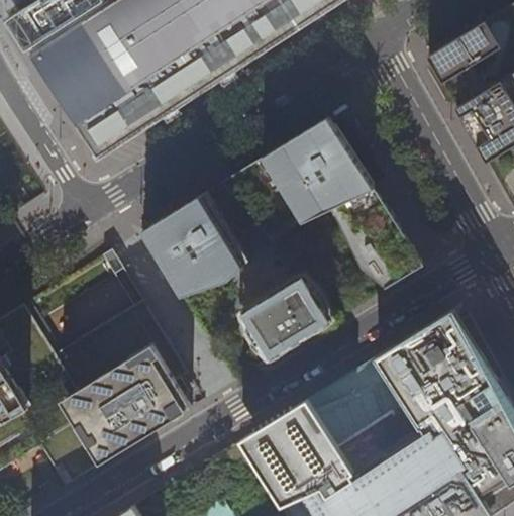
[(35,36),(91,0),(40,0),(20,13),(35,36)]
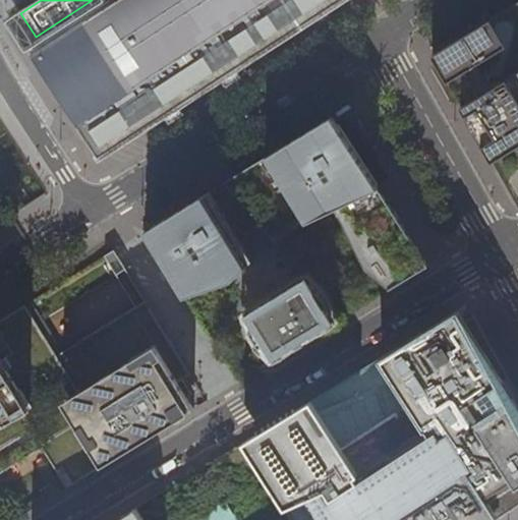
[(110,0),(26,53),(77,129),(87,143),(92,152),(97,159),(105,154),(292,32),(304,23),(318,15),(341,0),(110,0)]
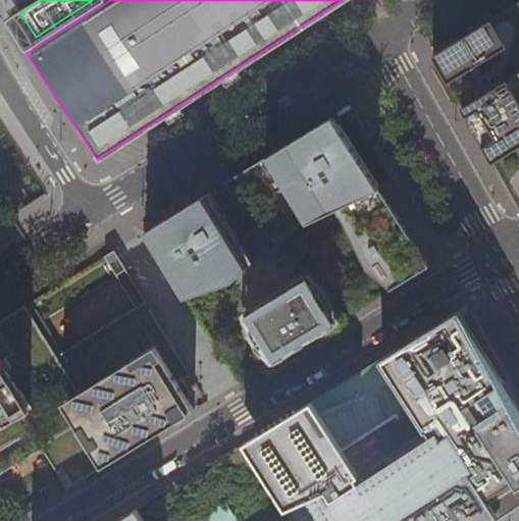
[(518,1),(488,21),(456,41),(433,55),(442,69),(478,137),(504,184),(518,211),(518,210),(518,1)]
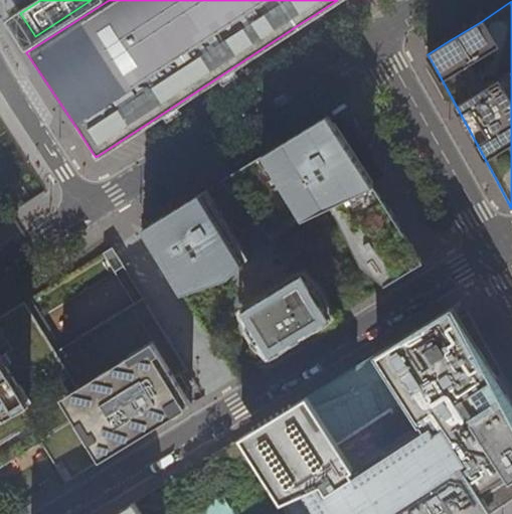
[(289,139),(221,181),(274,242),(285,232),(302,221),(331,206),(358,268),(384,286),(423,262),(410,242),(373,186),(335,127),(327,116),(289,139)]
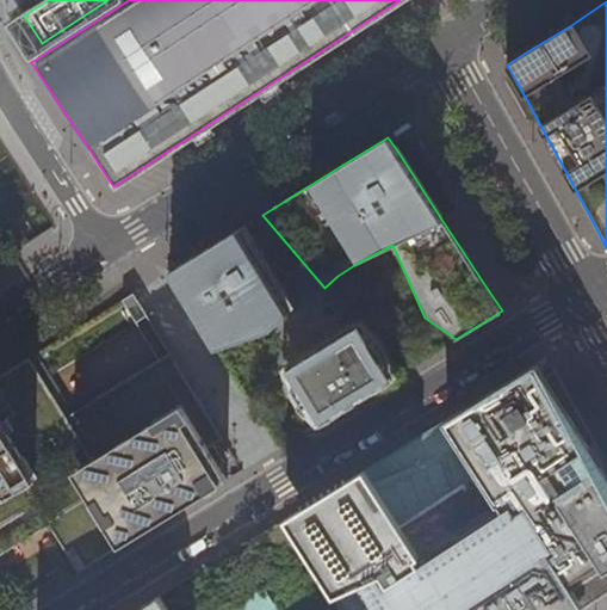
[(295,307),(245,226),(194,257),(168,273),(186,302),(215,350),(273,333),(295,307)]
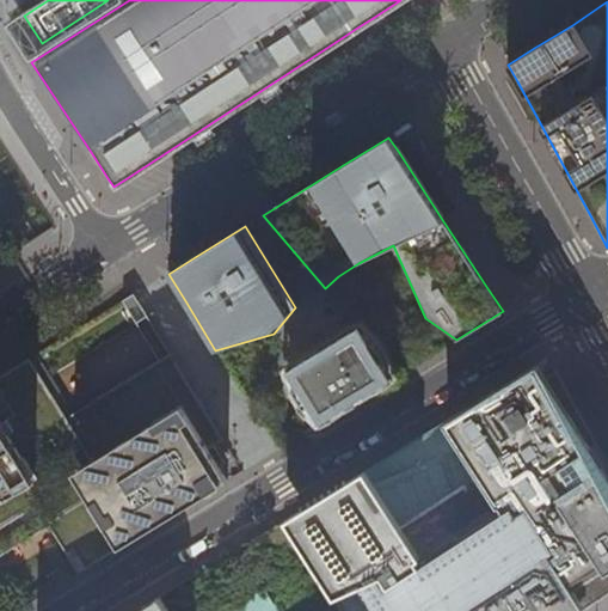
[(130,295),(118,303),(134,324),(145,318),(130,295)]
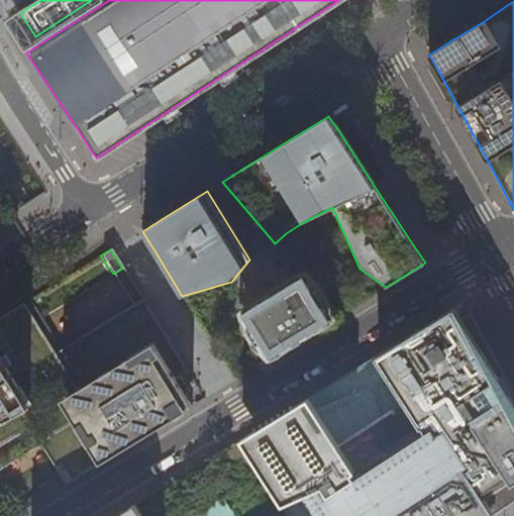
[(281,292),(254,308),(268,328),(269,328),(274,335),(275,337),(278,339),(281,339),(295,330),(294,327),(298,325),(299,328),(314,319),(301,298),(306,294),(301,286),(299,285),(295,285),(282,293),(281,292)]
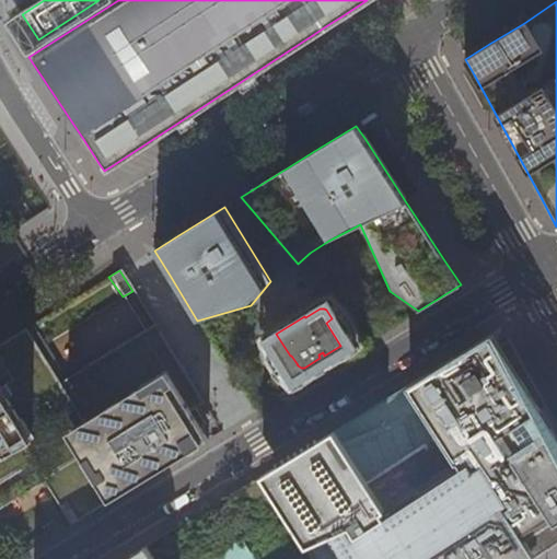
[(0,481),(30,465),(58,511),(65,507),(70,514),(74,522),(150,476),(146,469),(153,465),(160,461),(163,467),(202,443),(206,441),(196,424),(193,418),(189,412),(202,404),(166,346),(154,326),(124,345),(71,376),(56,385),(23,332),(0,345),(0,481)]
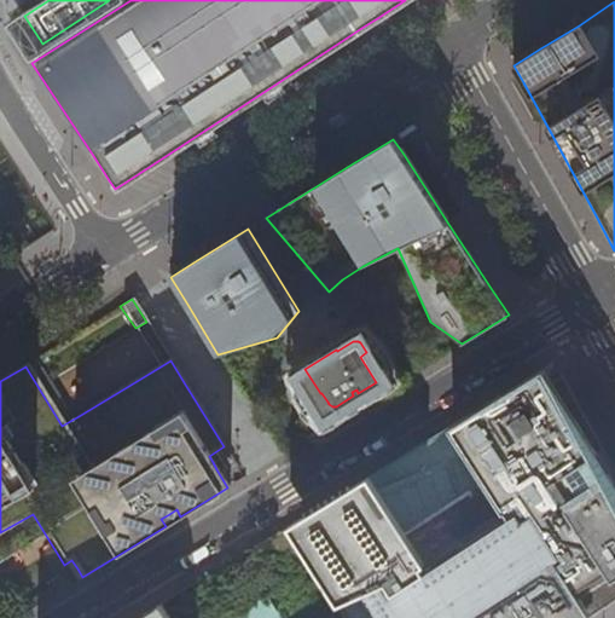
[(587,617),(591,616),(614,599),(614,473),(605,456),(562,379),(552,362),(515,383),(357,484),(352,487),(354,491),(341,498),(328,504),(336,519),(331,521),(337,531),(314,546),(303,521),(277,535),(276,533),(266,539),(253,548),(256,554),(268,553),(291,555),(302,564),(329,610),(336,605),(341,617),(163,617),(156,606),(137,617),(587,617)]
